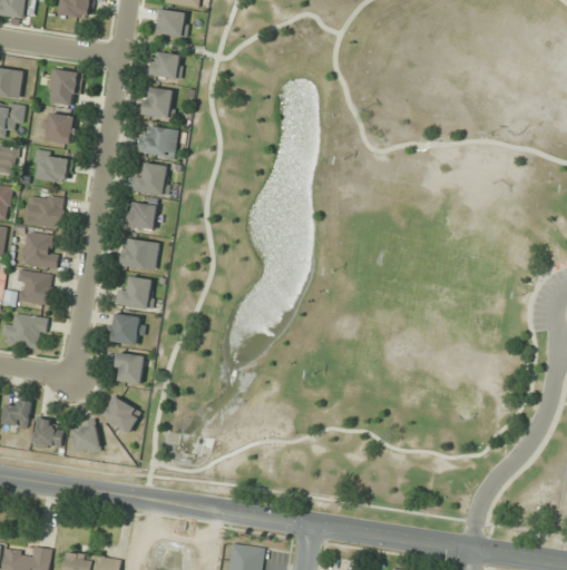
[(1,0),(0,16),(27,19),(28,0),(1,0)]
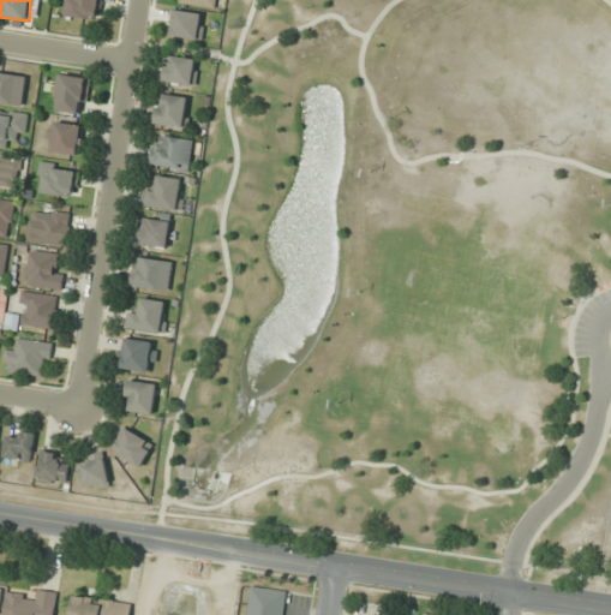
[(64,0),(64,17),(97,19),(99,0),(64,0)]
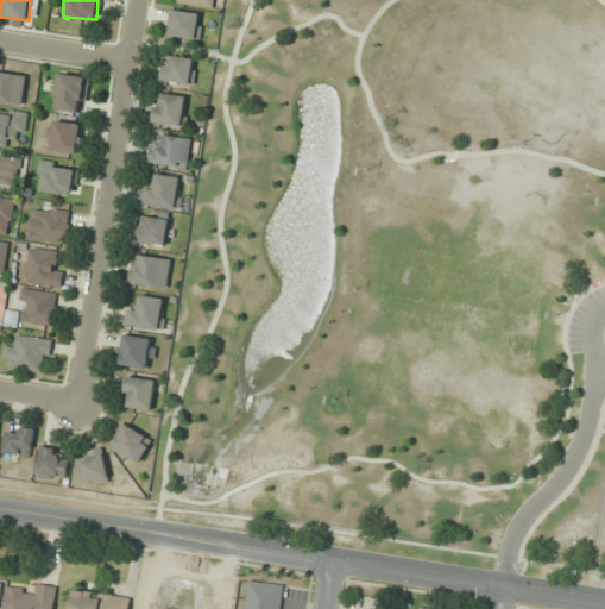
[(201,14),(171,10),(166,35),(196,41),(201,14)]
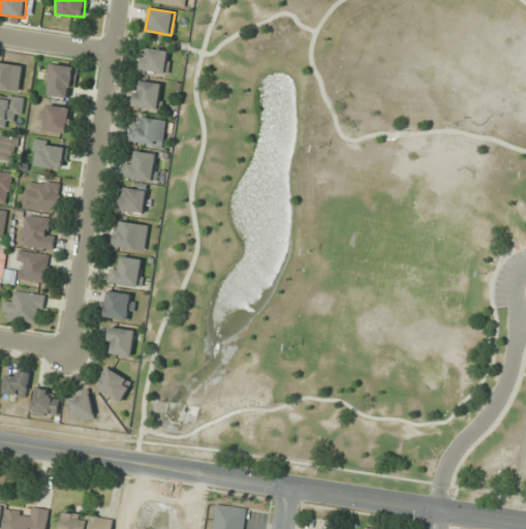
[(137,69),(166,72),(169,51),(140,48),(137,69)]
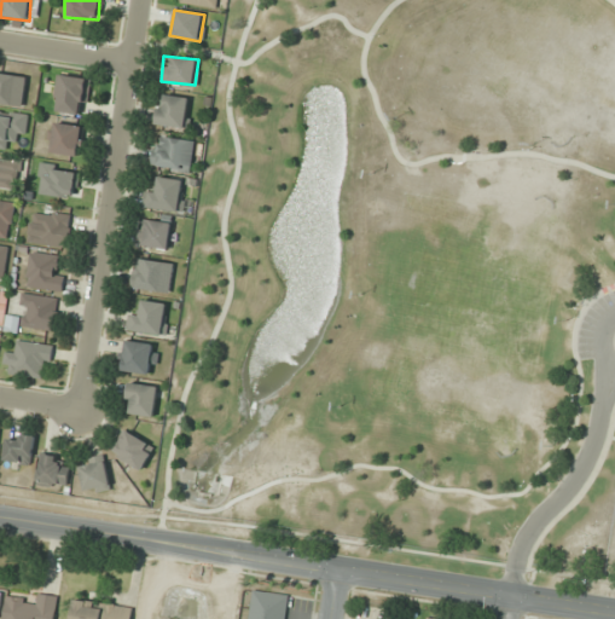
[(0,103),(21,105),(23,76),(0,73),(0,103)]
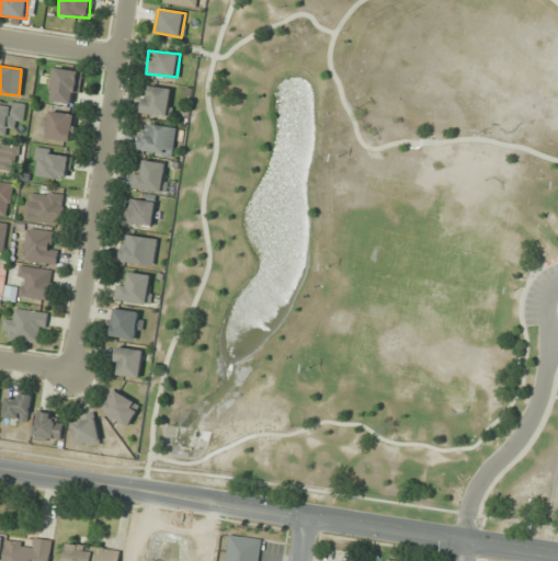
[(76,103),(78,70),(54,68),(50,101),(76,103)]
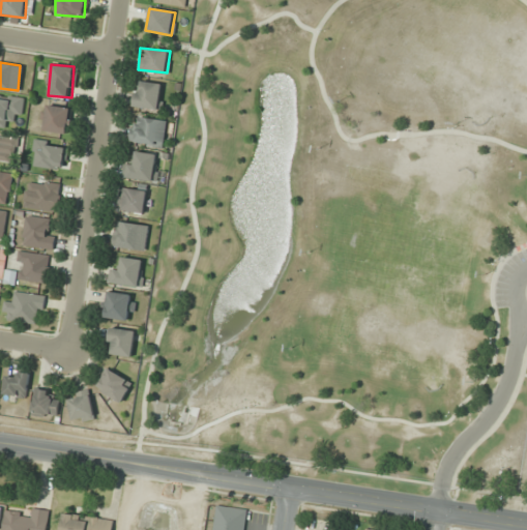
[(132,107),(159,111),(163,84),(135,81),(132,107)]
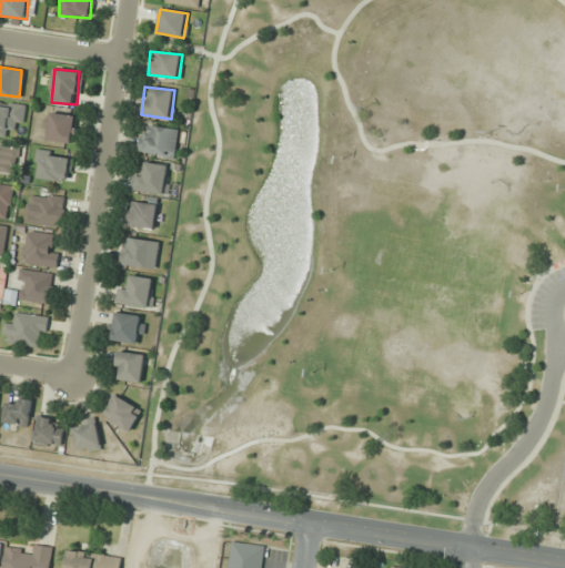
[(71,143),(74,114),(48,112),(44,140),(71,143)]
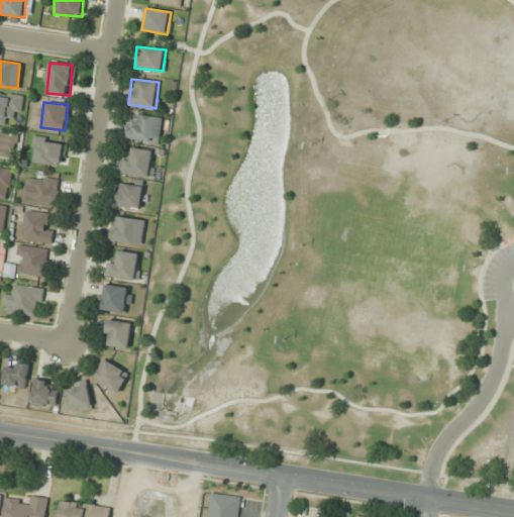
[(124,139),(157,144),(162,118),(128,113),(124,139)]
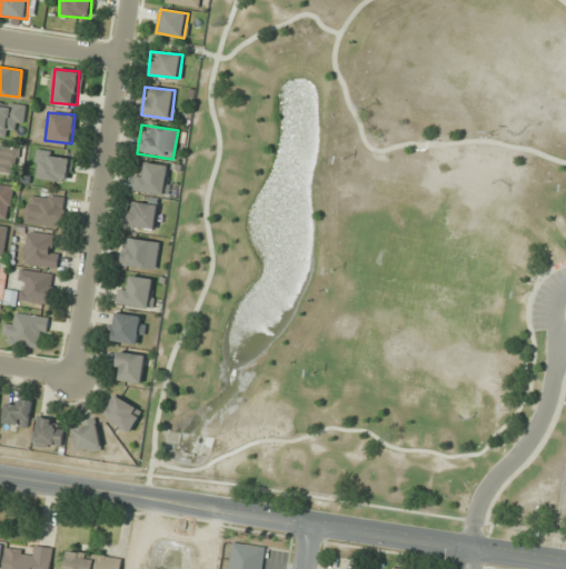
[(0,175),(11,175),(11,146),(0,146),(0,175)]
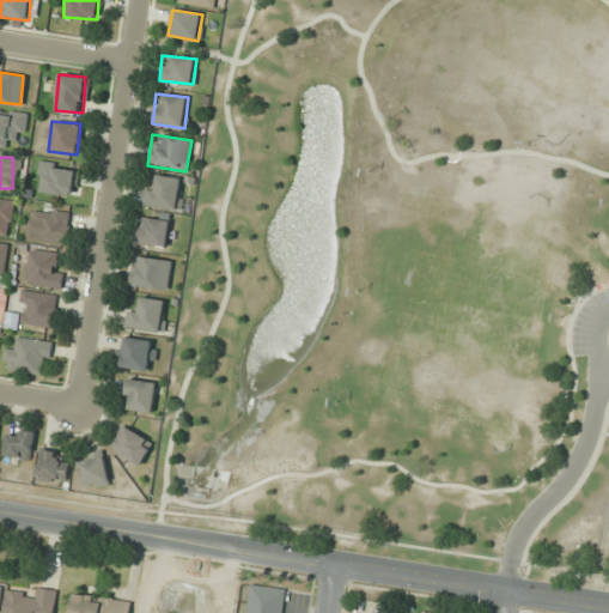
[(38,193),(73,195),(75,170),(41,167),(38,193)]
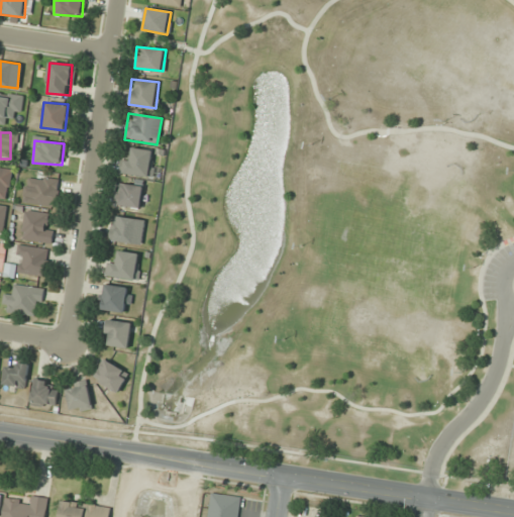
[(150,177),(153,150),(131,148),(130,158),(122,157),(120,173),(150,177)]
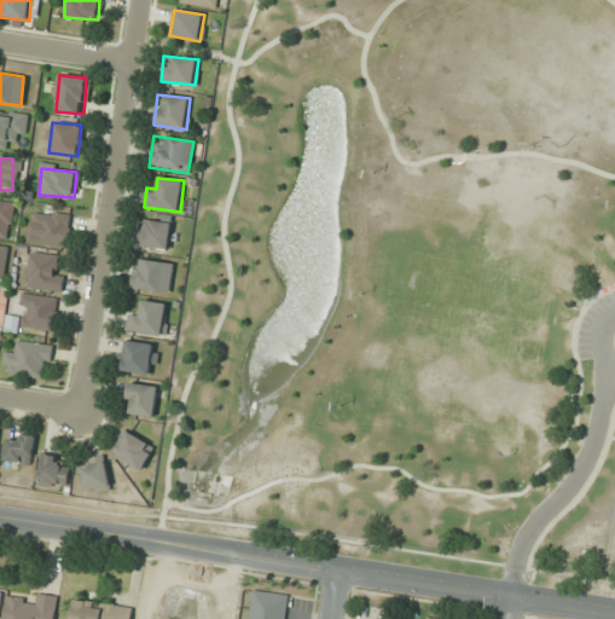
[(0,237),(7,238),(12,202),(0,200),(0,237)]
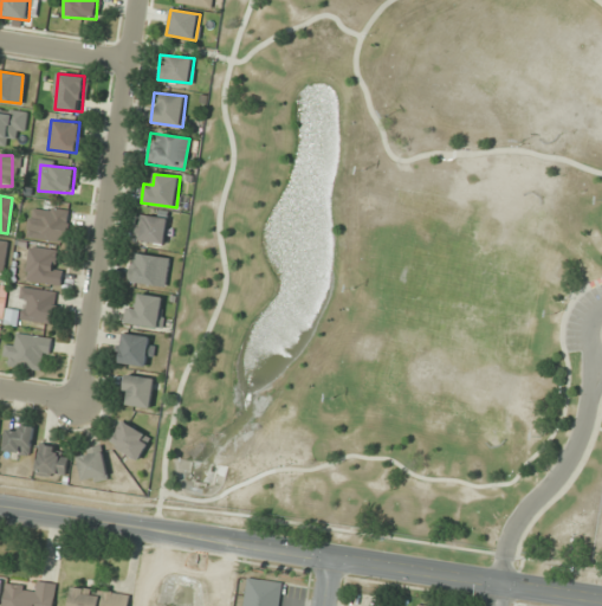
[(24,236),(63,242),(68,211),(28,205),(24,236)]
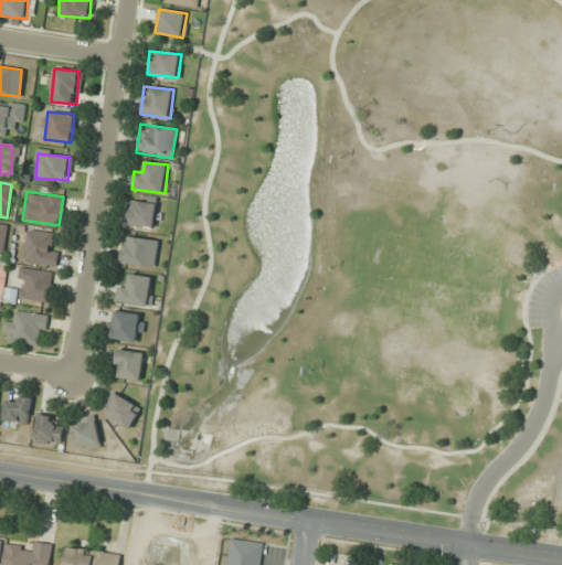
[(152,201),(126,201),(126,225),(152,225),(152,201)]
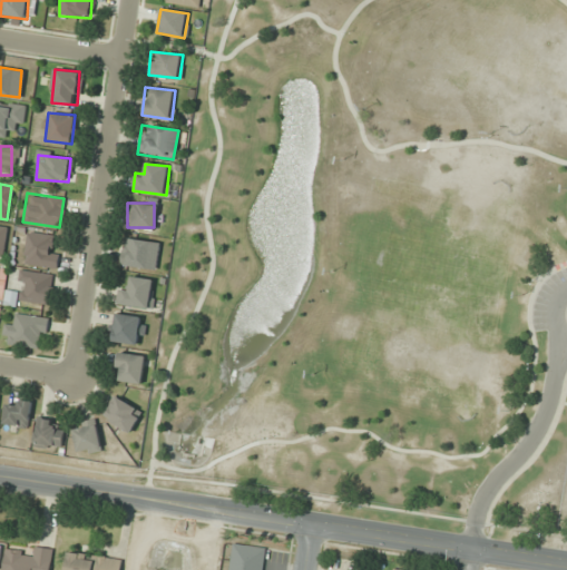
[(57,247),(47,246),(49,234),(26,232),(21,264),(54,267),(57,247)]
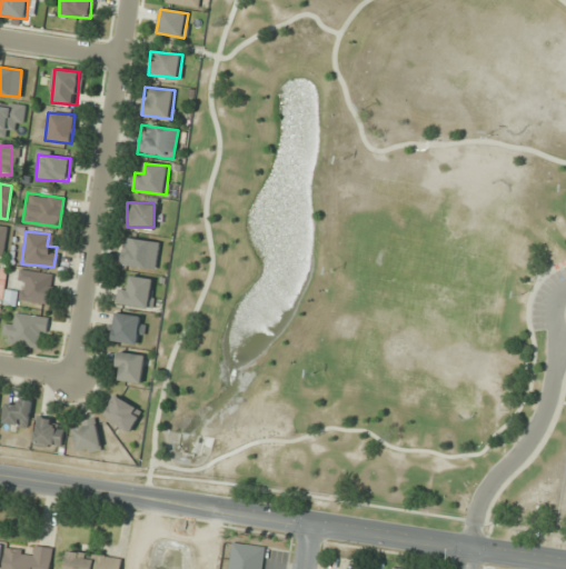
[(158,242),(122,237),(118,263),(154,269),(158,242)]
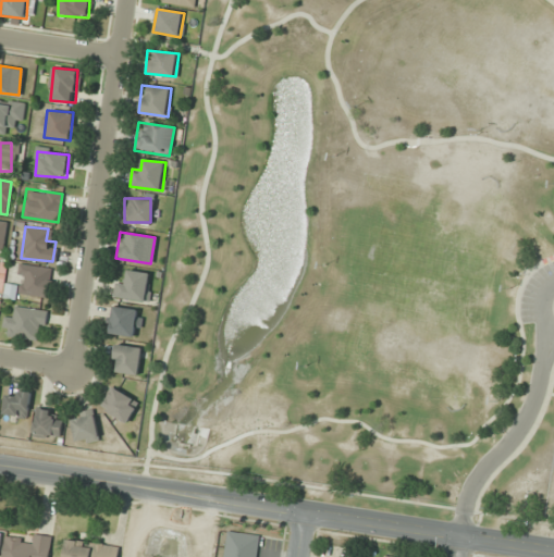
[(16,295),(49,295),(49,267),(16,267),(16,295)]
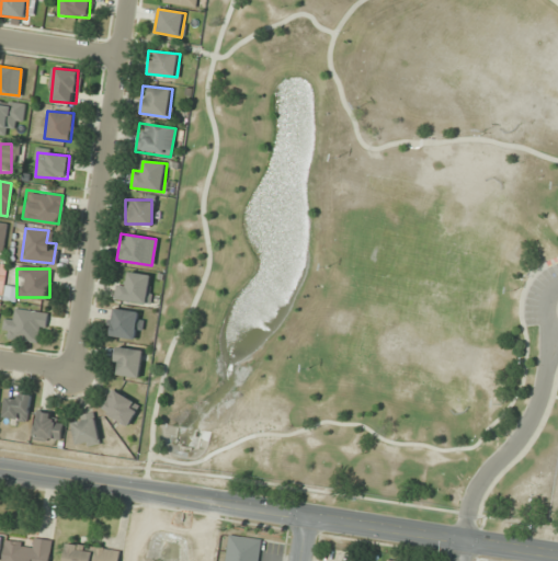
[(117,299),(148,304),(151,275),(121,272),(117,299)]
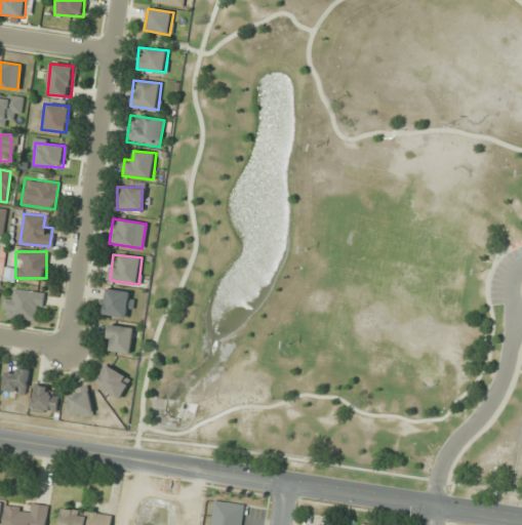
[(41,292),(13,288),(11,297),(2,296),(0,310),(0,316),(37,321),(41,292)]
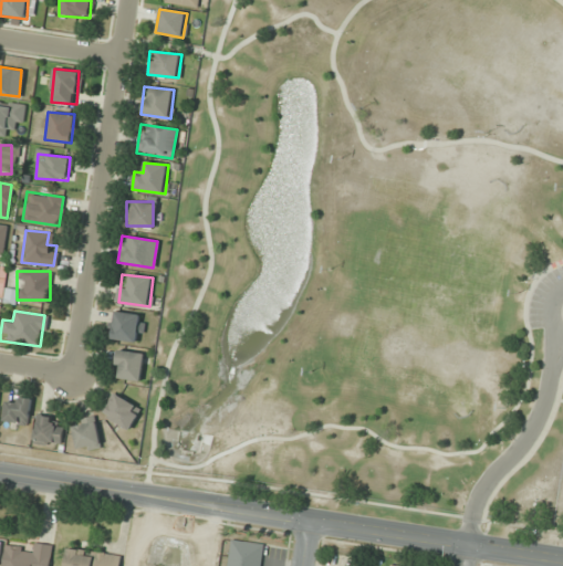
[(142,341),(142,313),(111,313),(111,341),(142,341)]
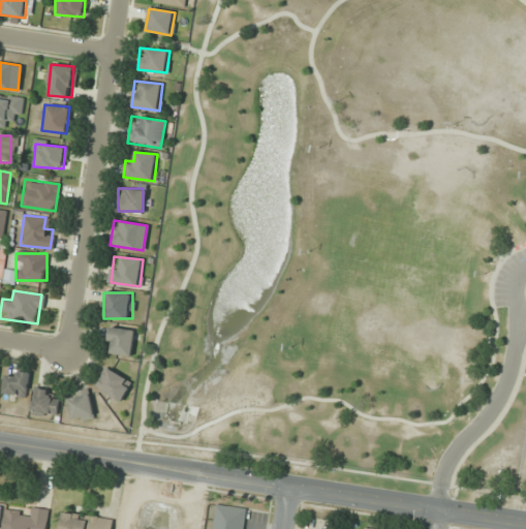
[(129,355),(132,330),(107,328),(105,352),(129,355)]
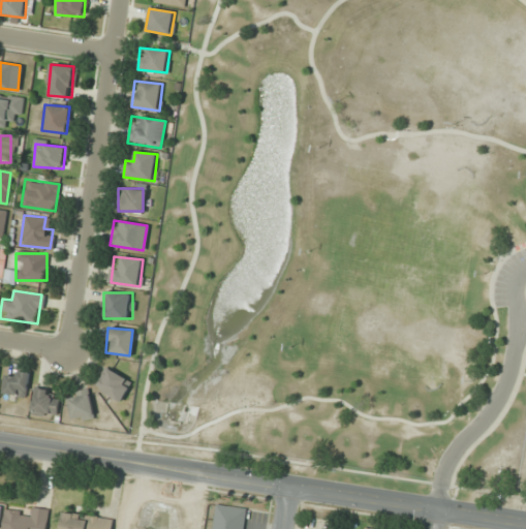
[(129,381),(105,368),(95,387),(119,401),(129,381)]
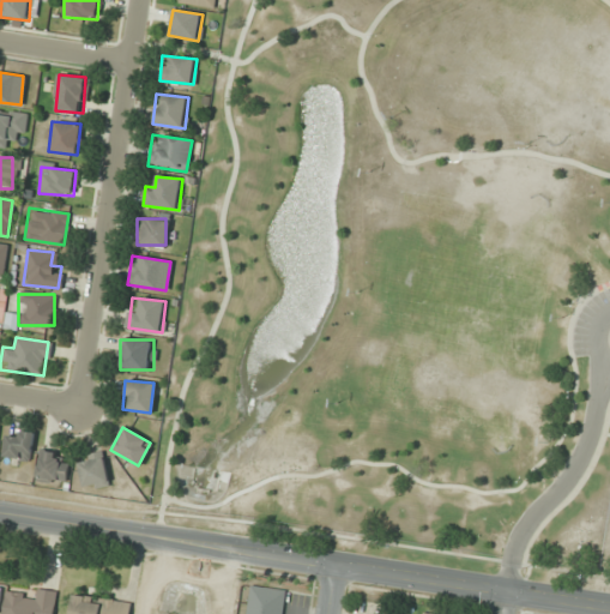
[(29,459),(31,432),(4,429),(2,458),(29,459)]
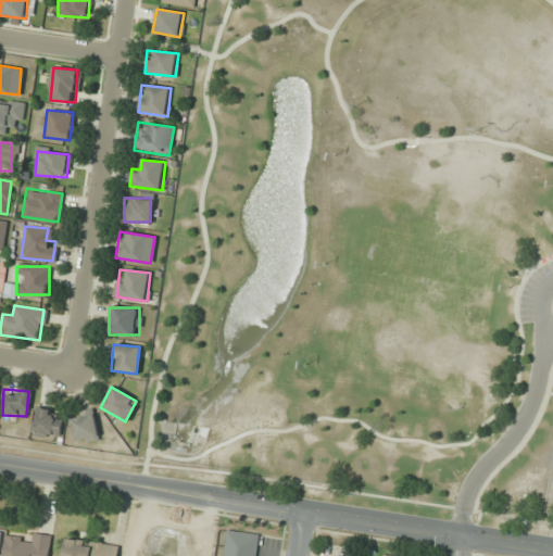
[(75,443),(98,438),(90,408),(68,414),(75,443)]
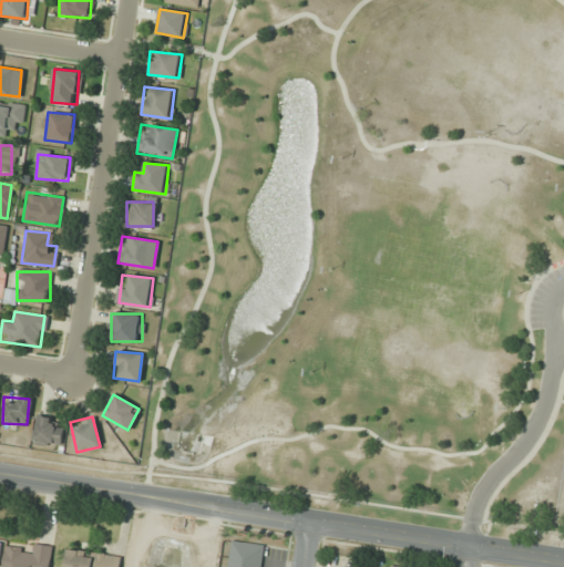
[(32,444),(61,444),(61,419),(32,419),(32,444)]
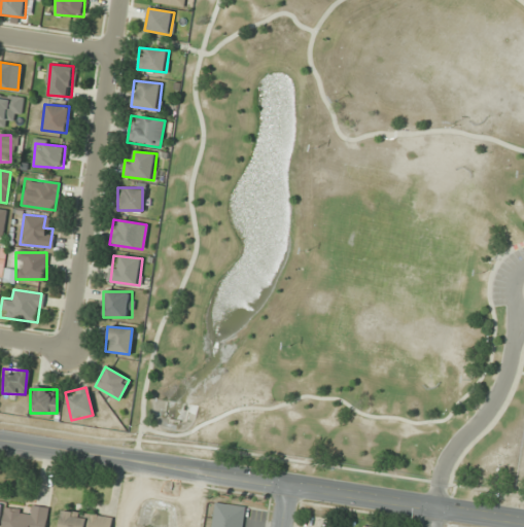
[(209,526),(241,526),(244,505),(212,502),(209,526)]
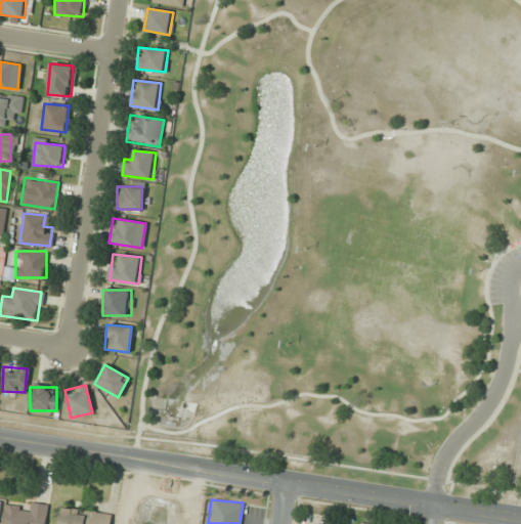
[(43,523),(46,504),(27,503),(27,508),(2,506),(0,523),(43,523)]
